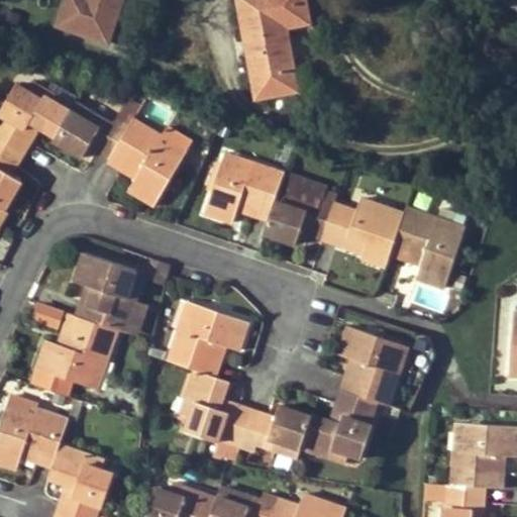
[(66,0),(58,26),(109,43),(123,0),(66,0)]
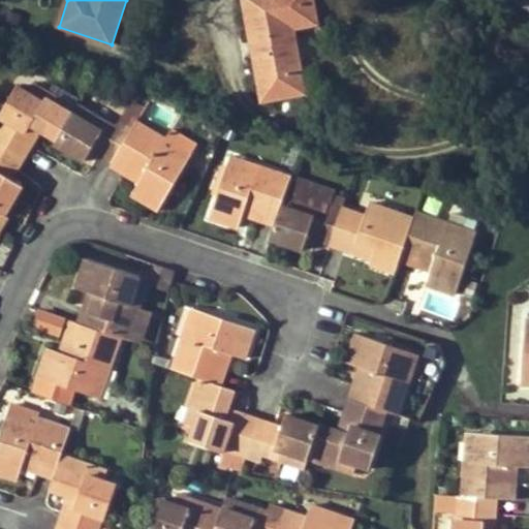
[(317,24),(312,0),(246,0),(265,100),(305,93),(296,39),(288,40),(286,29),(293,28),(317,24)]
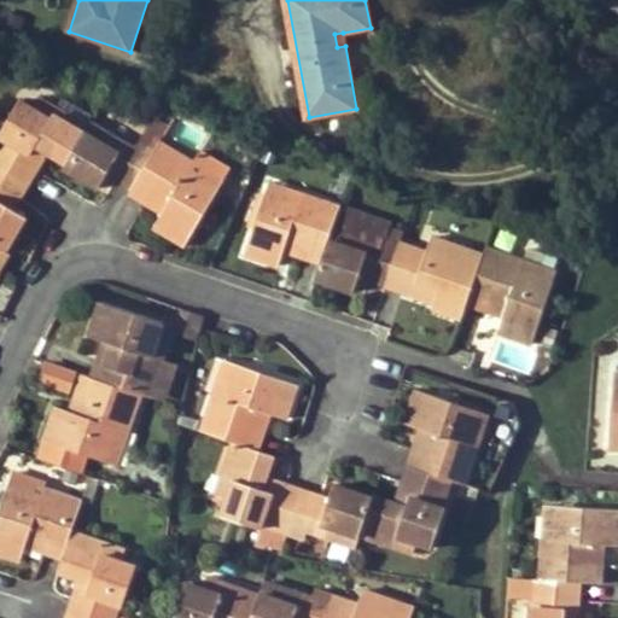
[(345,46),(343,33),(334,34),(337,47),(345,46)]
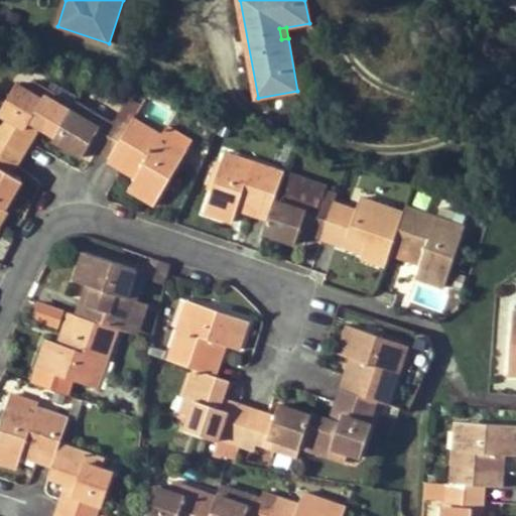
[(28,92),(42,100),(47,91),(33,83),(28,92)]
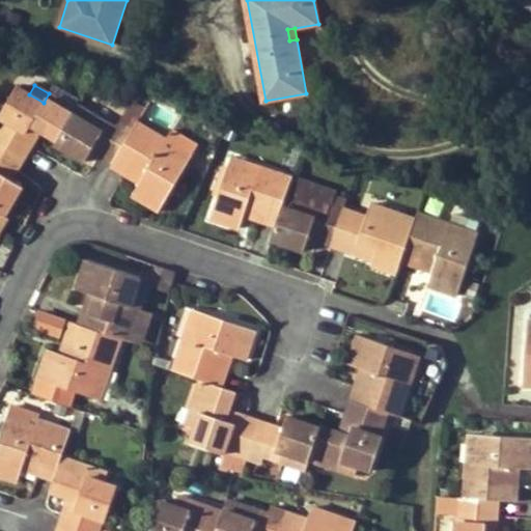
[(54,85),(49,93),(73,108),(78,100),(54,85)]
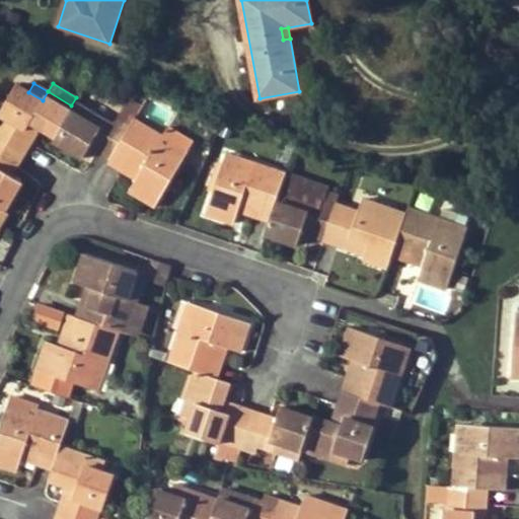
[(57,137),(75,107),(71,105),(48,91),(43,100),(28,92),(16,85),(0,115),(2,118),(26,131),(31,123),(40,128),(57,137)]
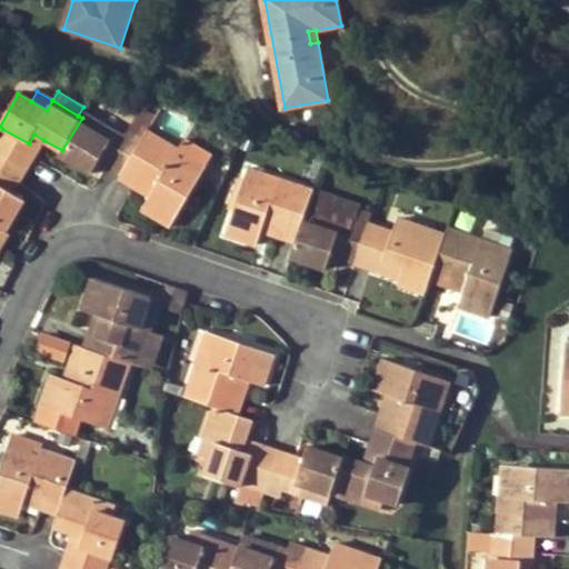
[(99,161),(117,131),(85,112),(82,118),(62,150),(60,155),(91,173),(99,161)]
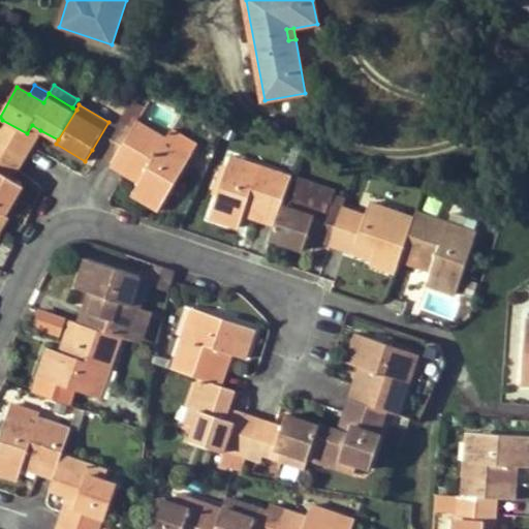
[(2,120),(0,123),(0,125),(31,146),(40,130),(32,125),(27,133),(2,120)]
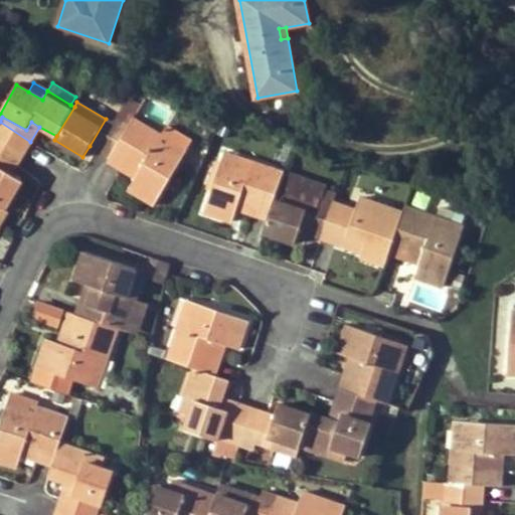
[(117,118),(113,124),(97,151),(111,158),(130,126),(117,118)]
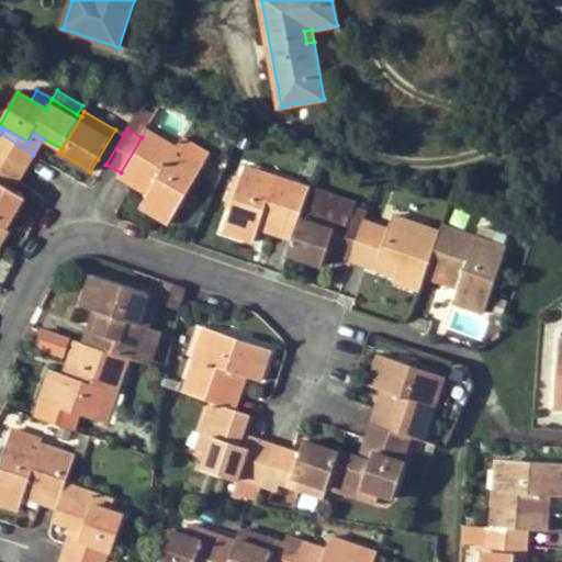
[(200,171),(173,155),(178,147),(147,128),(142,137),(121,172),(119,176),(133,184),(137,177),(153,188),(149,193),(142,205),(170,223),(200,171)]
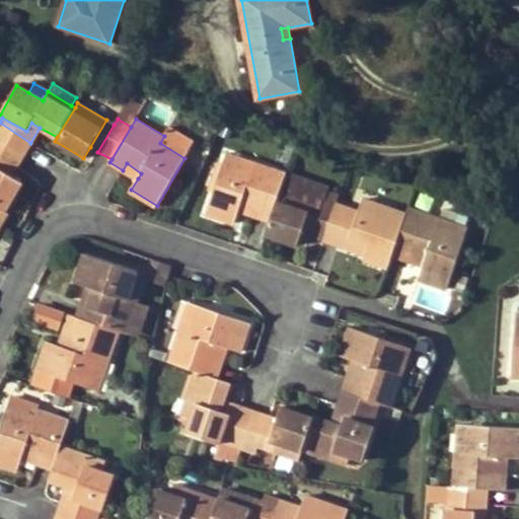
[(90,147),(97,152),(114,125),(106,120),(90,147)]
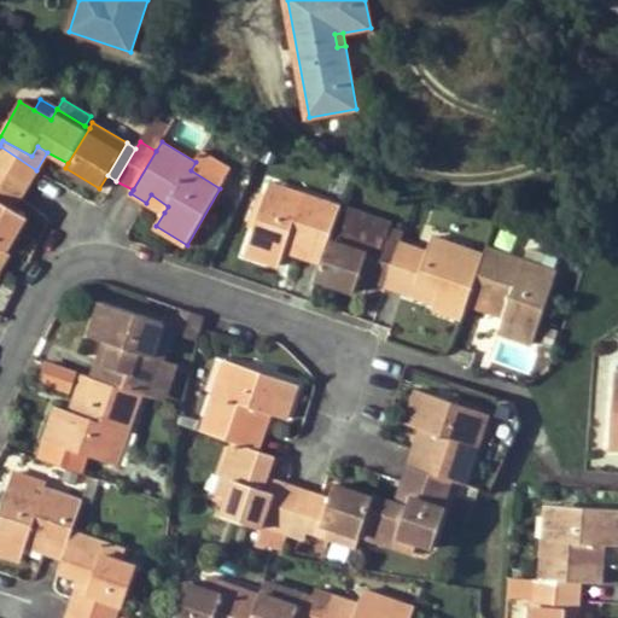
[(254,152),(261,155),(264,147),(257,144),(254,152)]
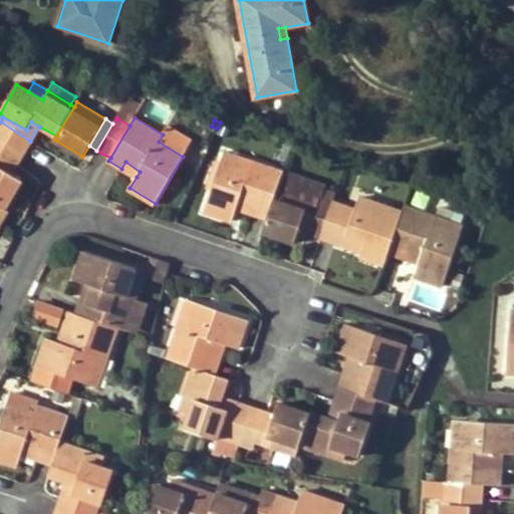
[(0,139),(23,154),(30,142),(0,121),(0,139)]
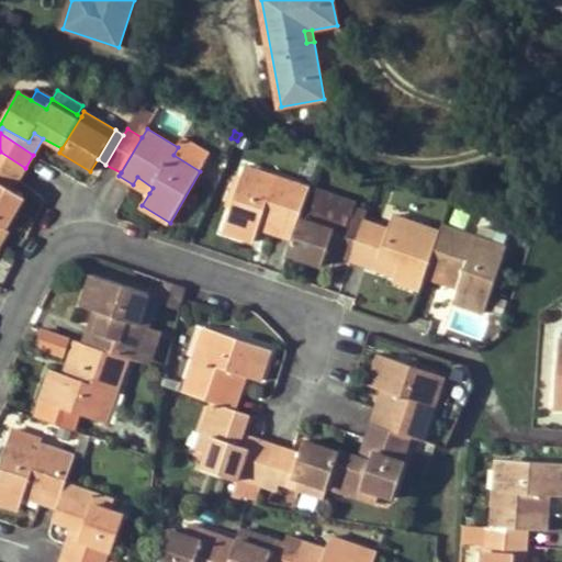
[(205,164),(178,147),(173,155),(200,171),(205,164)]
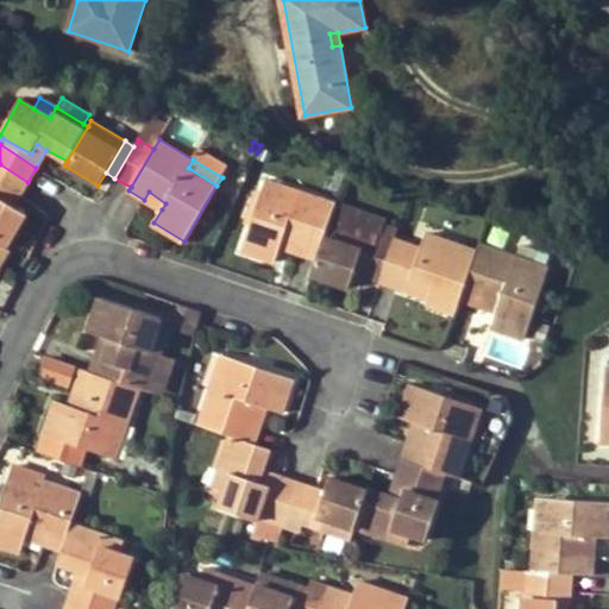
[(0,184),(19,195),(27,182),(0,164),(0,184)]
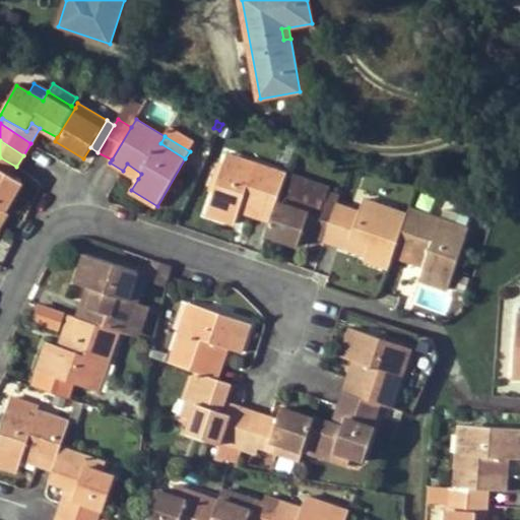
[(224,163),(251,172),(254,164),(228,154),(224,163)]
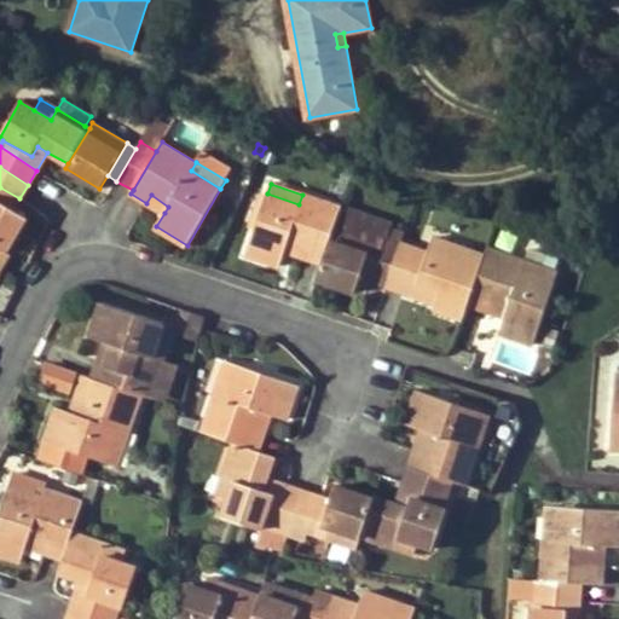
[(0,201),(13,209),(19,198),(0,187),(0,201)]
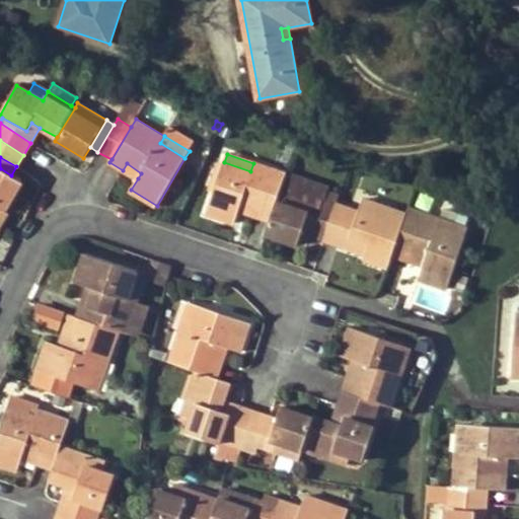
[(287,174),(253,163),(250,171),(224,162),(206,214),(234,224),(238,211),(241,203),(257,209),(255,216),(271,221),(281,192),(285,179),(287,174)]
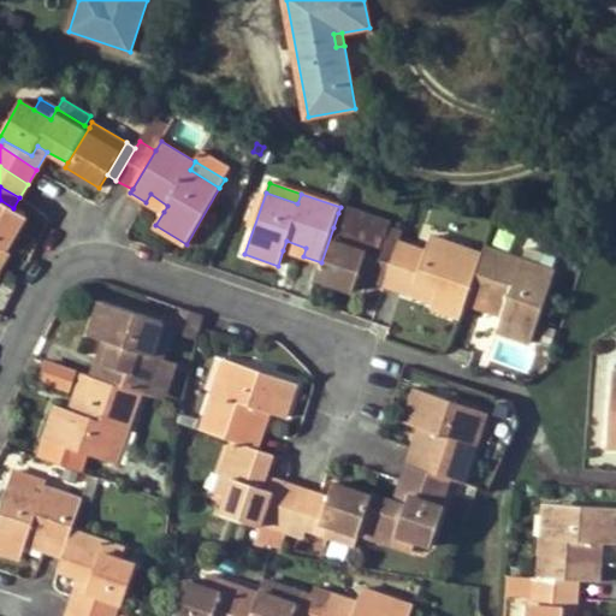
[(146,202),(164,212),(167,206),(150,194),(146,202)]
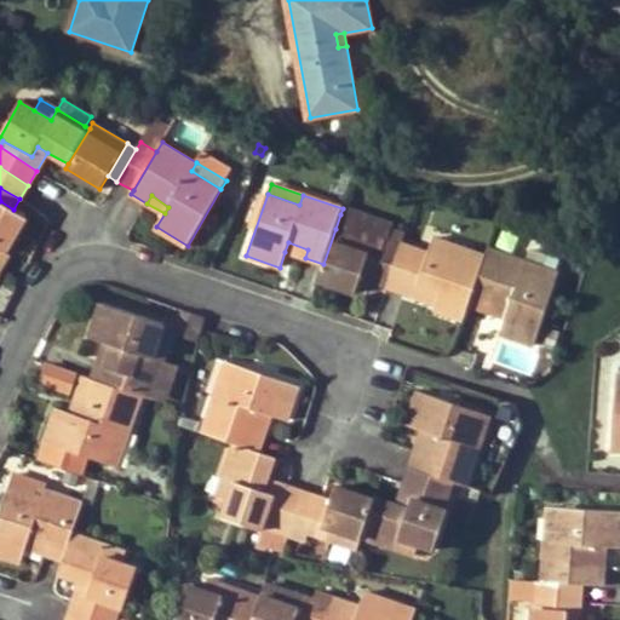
[(0,247),(7,252),(27,218),(13,210),(0,201),(0,247)]
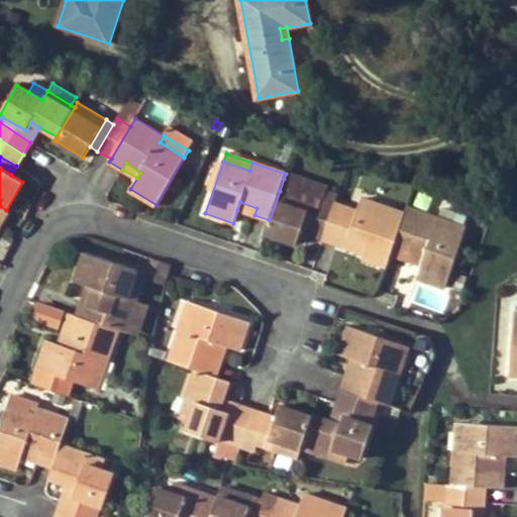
[(280,191),(311,201),(315,189),(284,179),(280,191)]
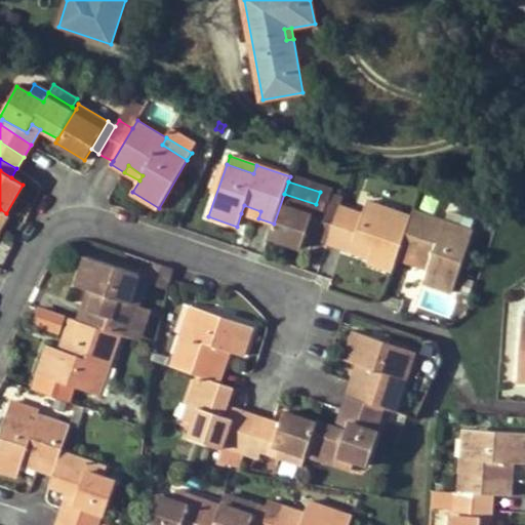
[(301,248),(307,236),(316,204),(284,194),(274,224),(269,238),(301,248)]
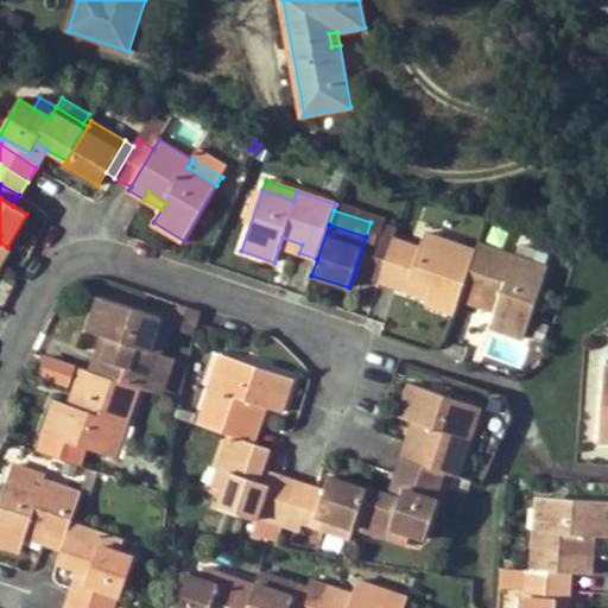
[(394,239),(379,233),(377,240),(366,277),(380,282),(394,239)]
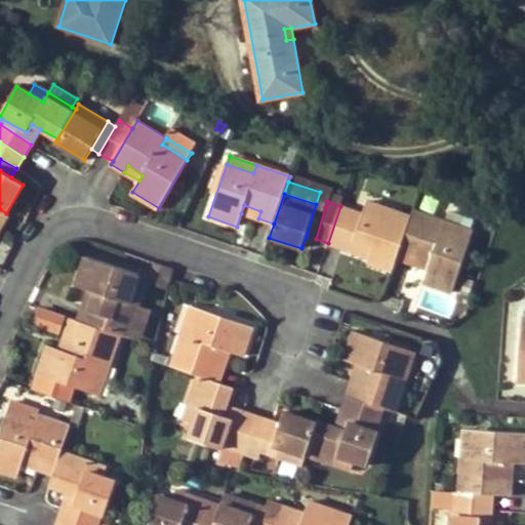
[(374,247),(370,257),(369,261),(394,270),(398,259),(409,223),(397,217),(399,211),(368,201),(363,214),(355,241),(374,247)]
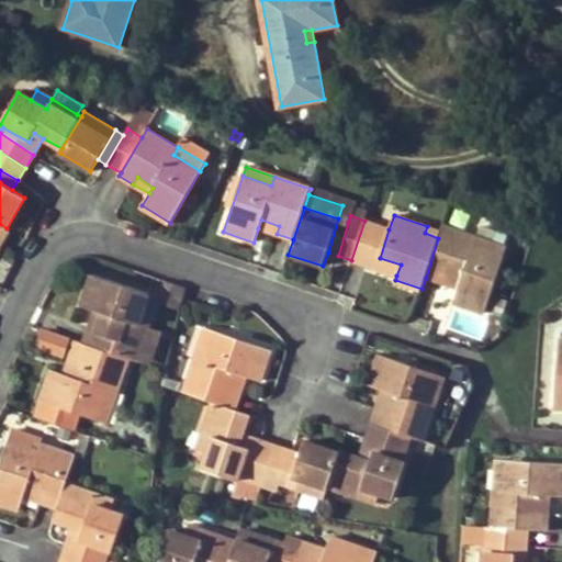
[(328,253),(338,256),(348,222),(338,218),(328,253)]
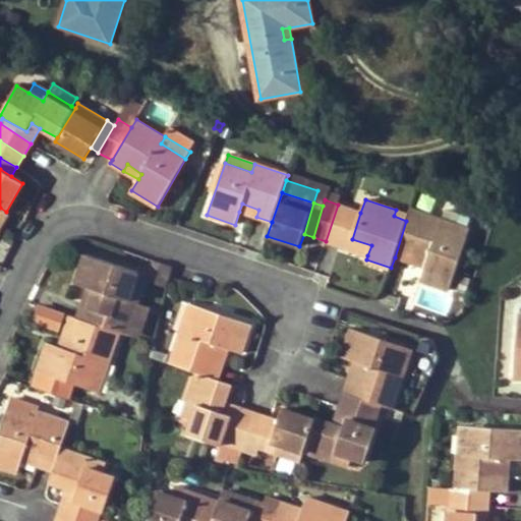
[(258,210),(242,204),(239,212),(256,217),(258,210)]
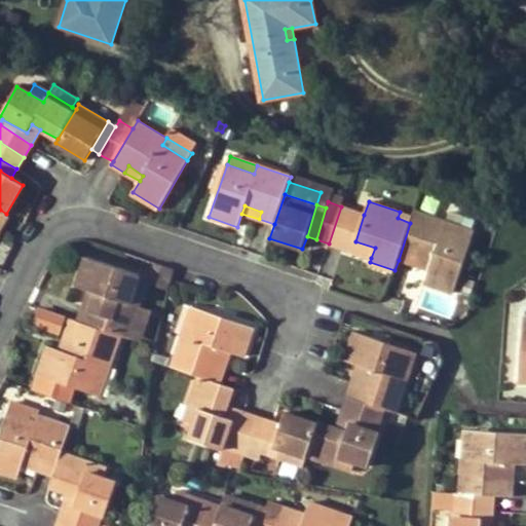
[(329,243),(343,249),(347,237),(357,212),(341,207),(329,243)]
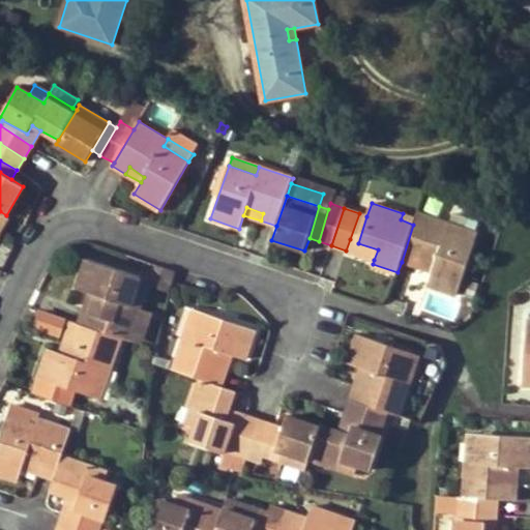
[(402,262),(417,267),(420,260),(435,265),(433,272),(429,285),(457,295),(476,241),(471,240),(447,232),(450,224),(418,212),(416,218),(413,225),(402,262)]
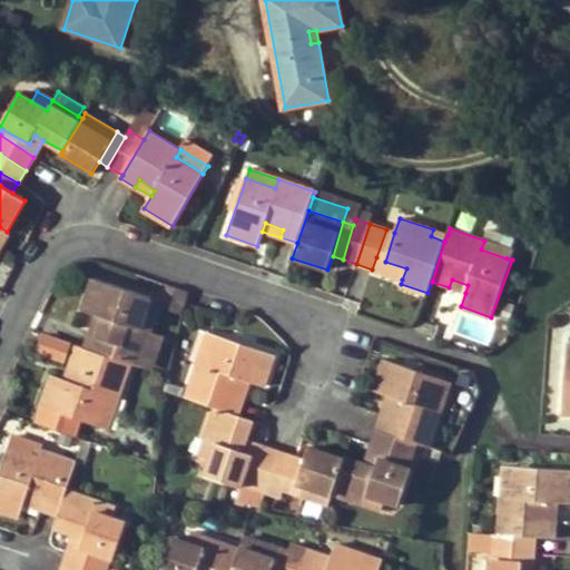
[(376,257),(385,262),(394,233),(386,229),(376,257)]
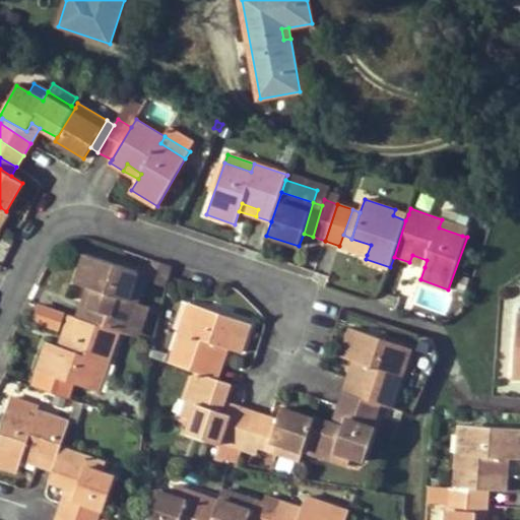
[(405,220),(408,214),(395,209),(393,215),(405,220)]
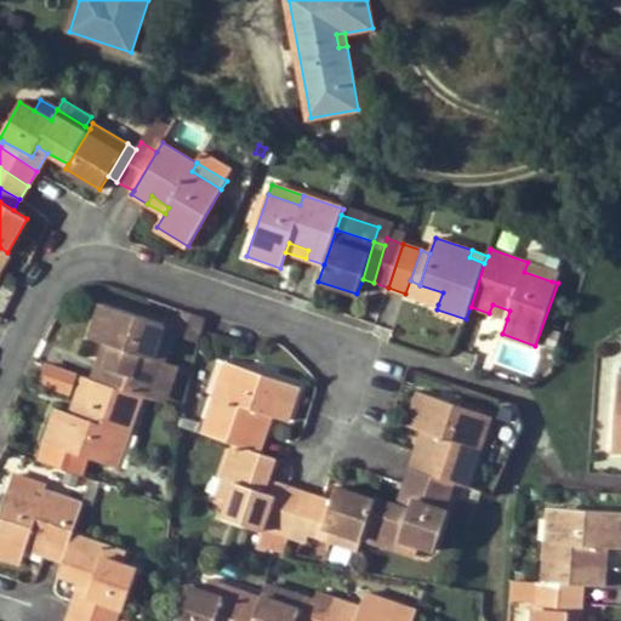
[(528,262),(524,272),(552,281),(559,261),(531,250),(528,262)]
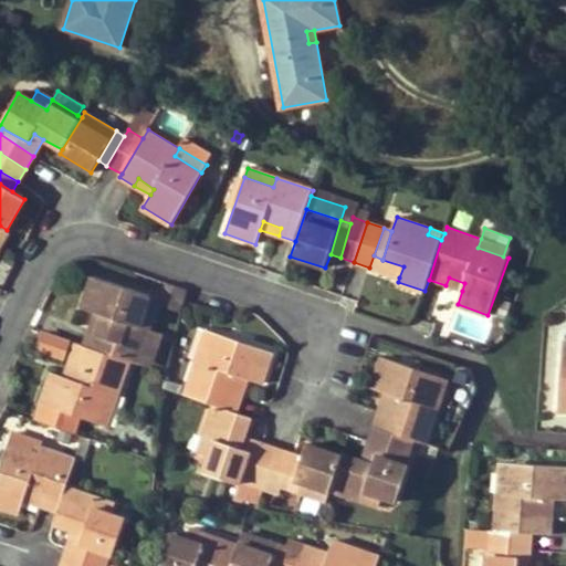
[(399,278),(404,266),(383,260),(374,255),(369,268),(399,278)]
